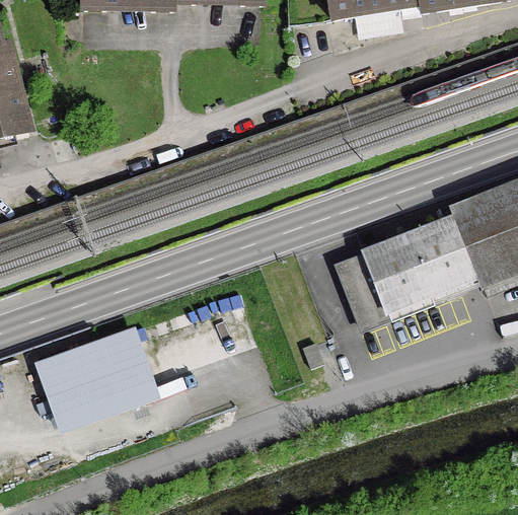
[(79,0),(80,9),(103,9),(103,1),(148,2),(148,10),(171,10),(171,2),(170,2),(170,0),(79,0)]
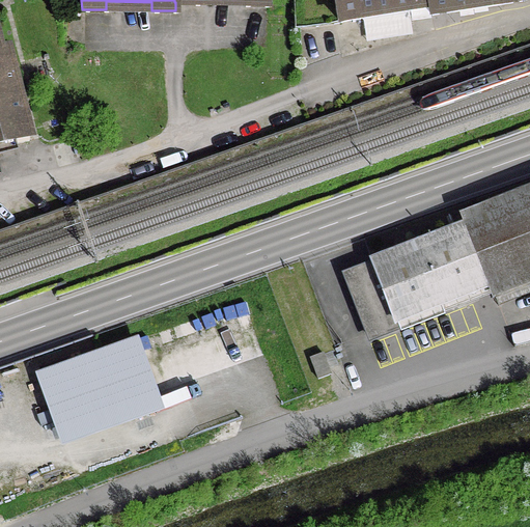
[(333,0),(336,19),(360,16),(359,8),(405,1),(406,8),(426,5),(427,12),(451,8),(450,2),(464,0),(497,0),(497,2),(508,0),(333,0)]
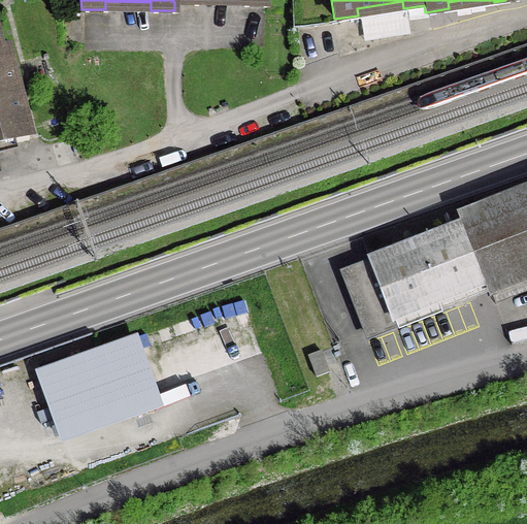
[(3,46),(0,47),(0,143),(27,137),(3,46)]
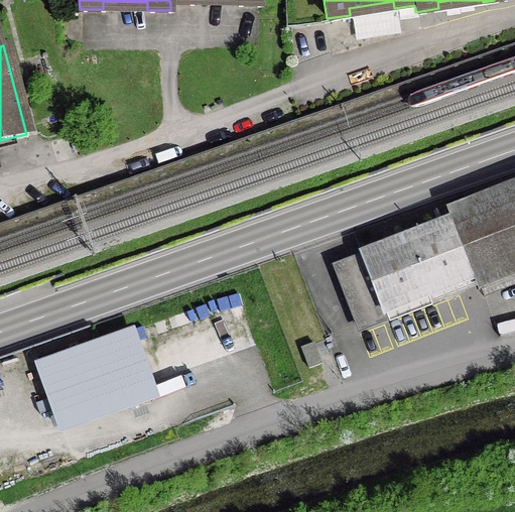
[(514,176),(446,204),(475,275),(478,283),(514,268),(514,176)]
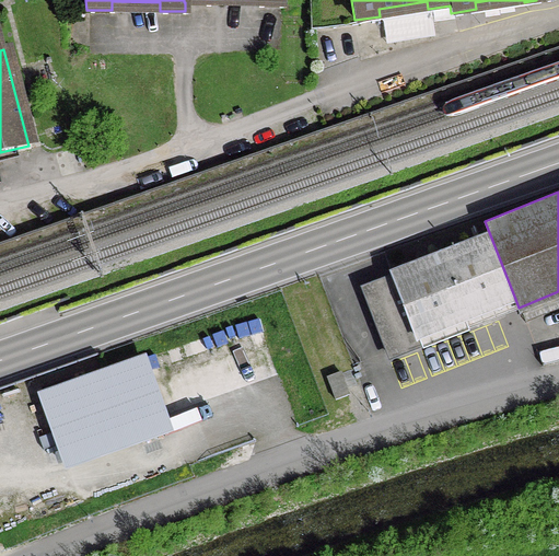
[(391,275),(360,286),(384,348),(515,299),(485,221),(385,259),(391,275)]
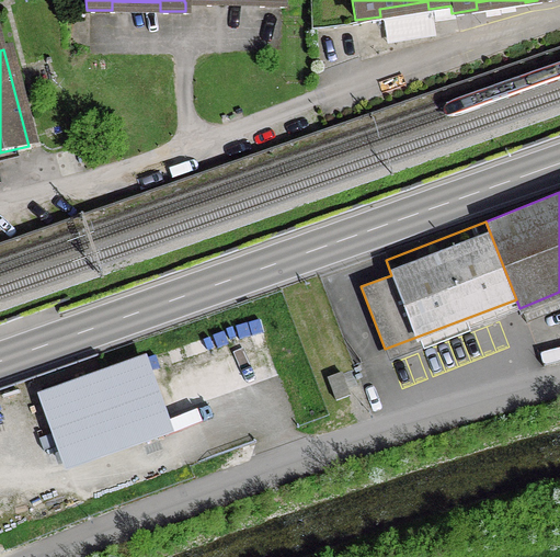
[(168,433),(141,355),(40,389),(66,467),(168,433)]
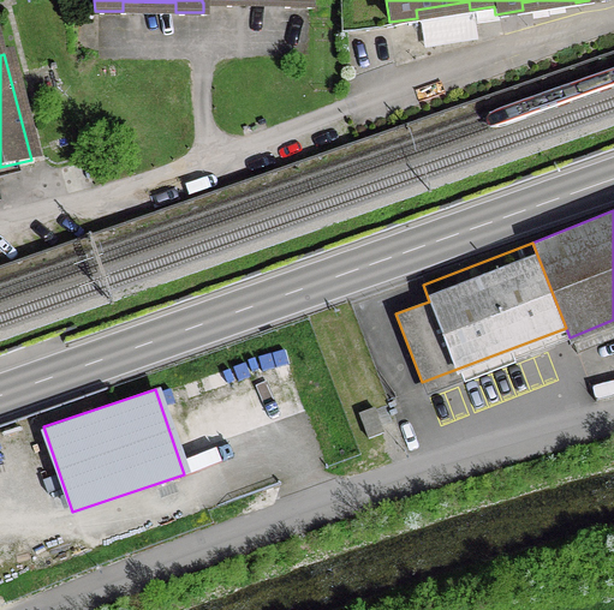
[(374,402),(358,408),(369,431),(383,425),(374,402)]
